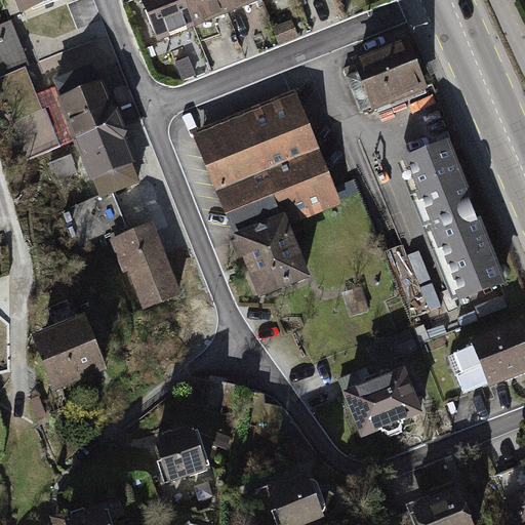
[(17,0),(22,9),(43,0),(17,0)]
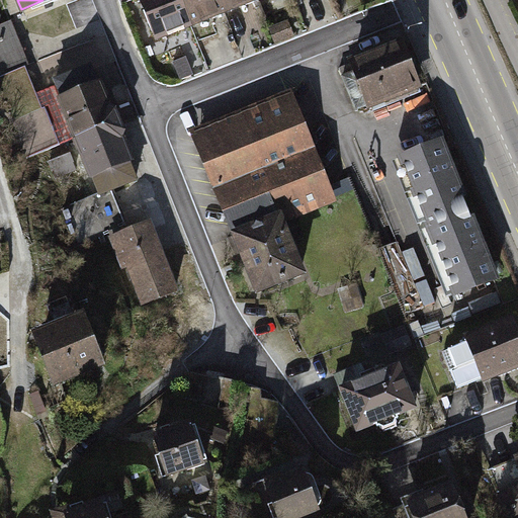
[(187,26),(176,0),(136,0),(152,40),(187,26)]
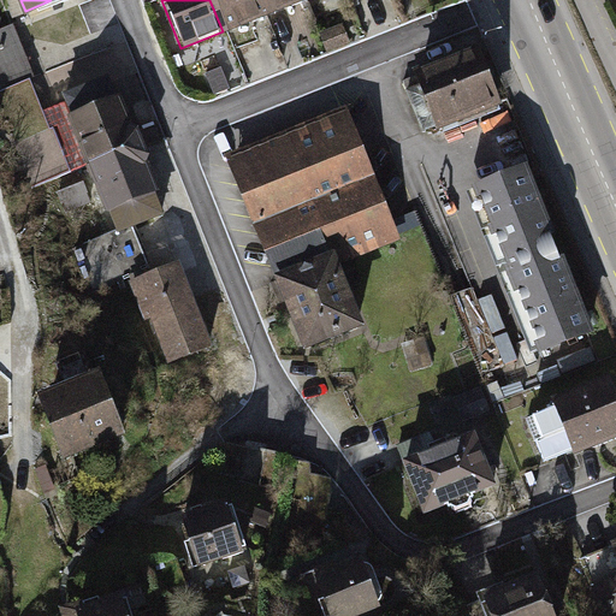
[(262,16),(255,0),(209,0),(223,31),(262,16)]
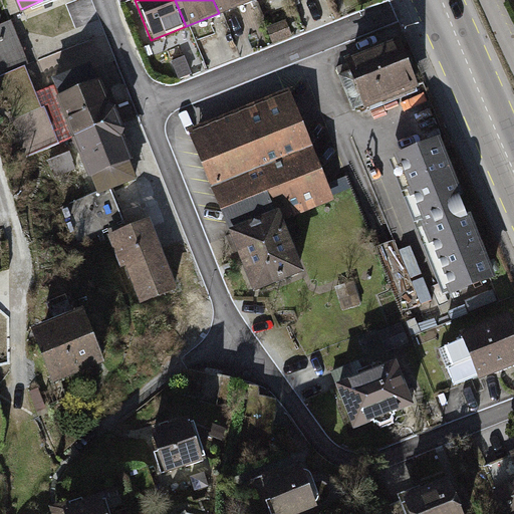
[(251,0),(213,0),(219,13),(251,0)]
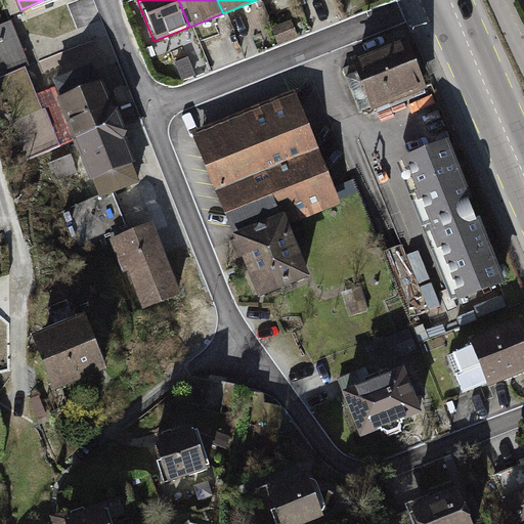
[(291,20),(271,28),(277,44),(298,37),(291,20)]
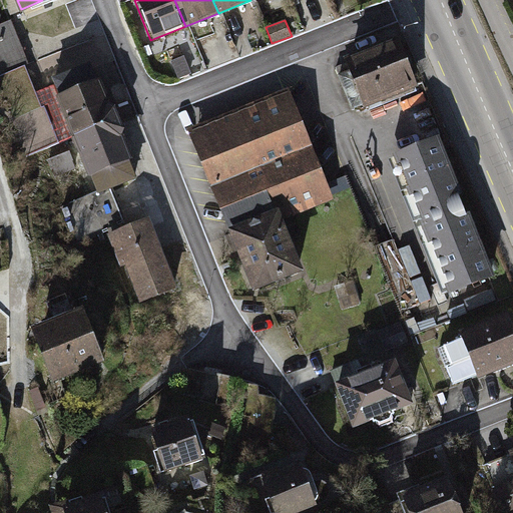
[(17,22),(0,25),(0,74),(29,67),(17,22)]
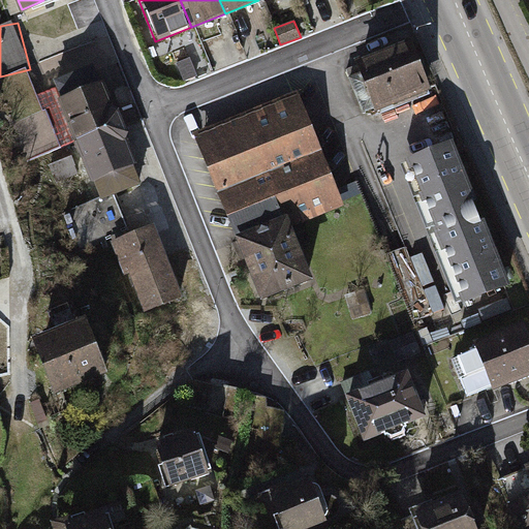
[(410,37),(355,58),(374,110),(430,89),(410,37)]
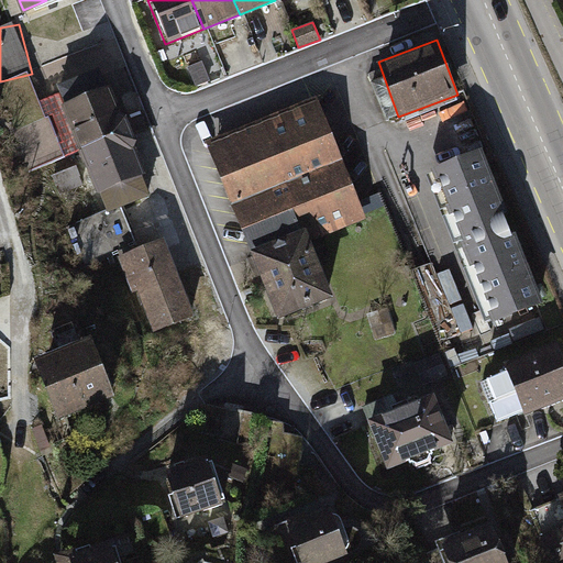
[(58,103),(78,151),(124,132),(106,85),(58,103)]
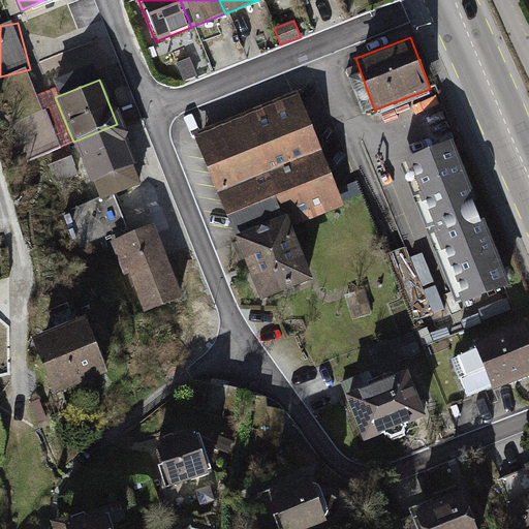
[(191,132),(236,247),(291,226),(342,207),(298,92),(191,132)]
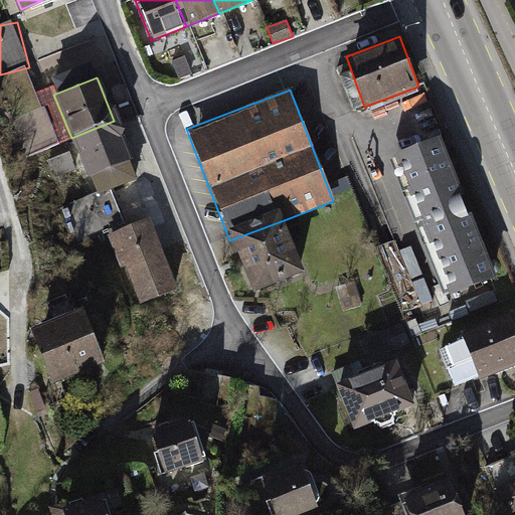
[(114,121),(71,138),(92,191),(135,174),(114,121)]
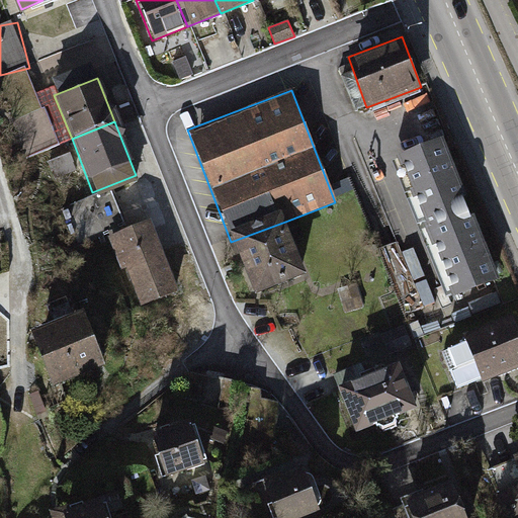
[(56,127),(29,135),(33,152),(60,146),(56,127)]
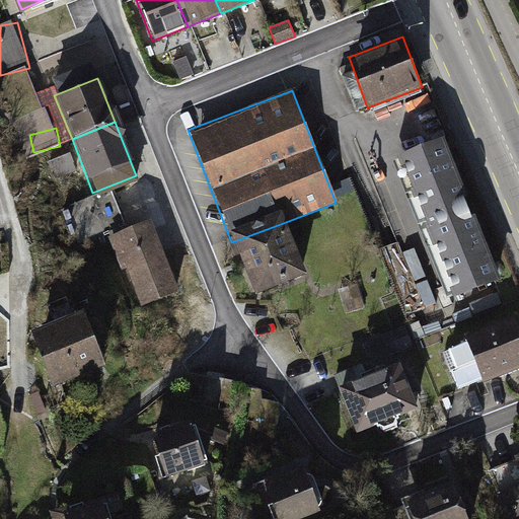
[(441,138),(395,157),(453,298),(499,280),(441,138)]
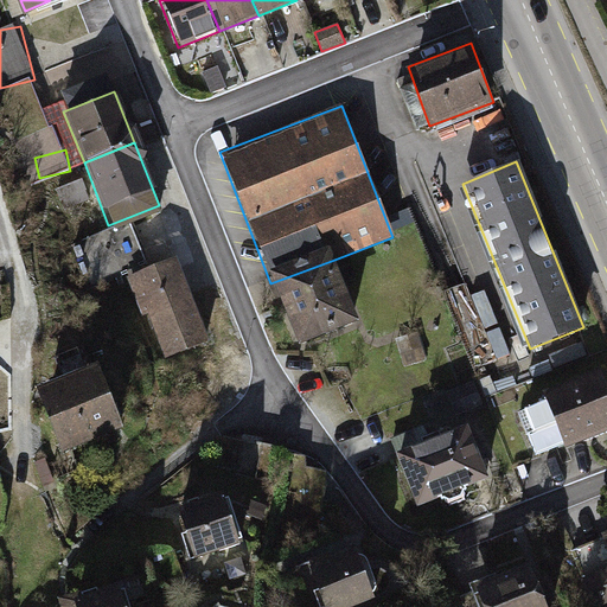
[(173,259),(126,278),(160,358),(208,338),(173,259)]
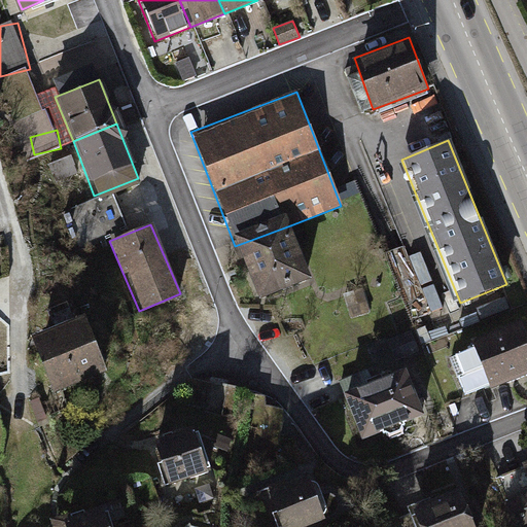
[(310,279),(290,225),(235,246),(255,300),(310,279)]
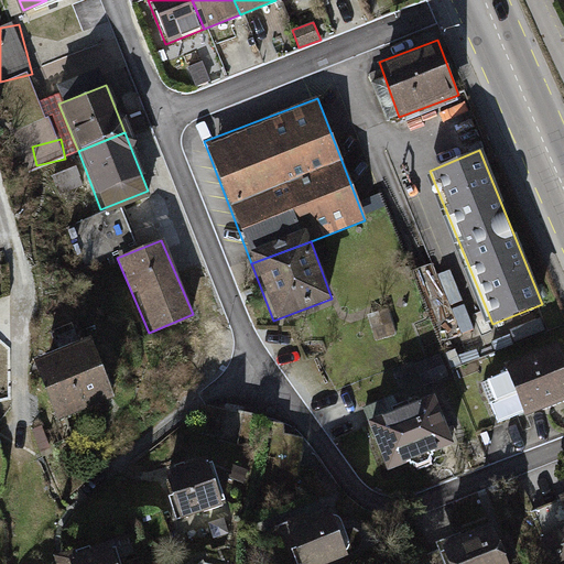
[(387,308),(368,314),(376,342),(396,335),(387,308)]
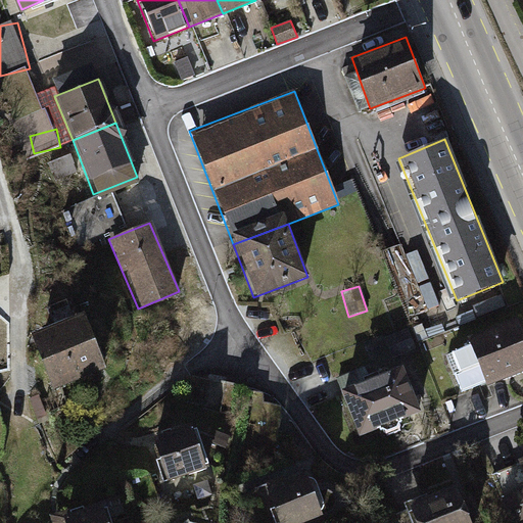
[(65,389),(115,368),(92,314),(42,334),(65,389)]
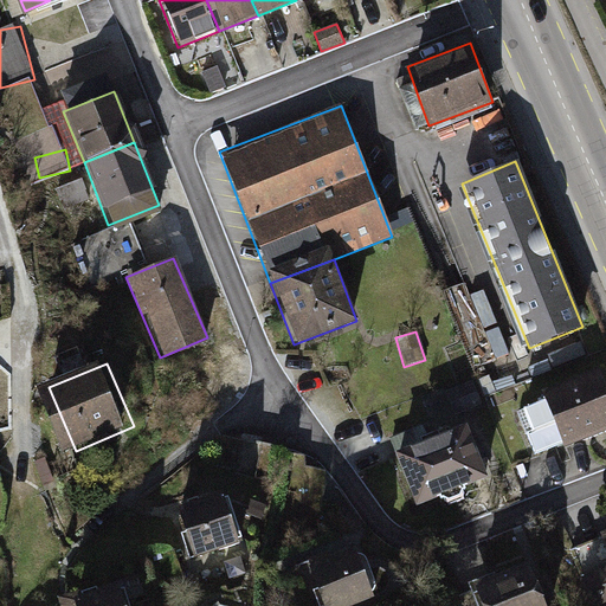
[(605,388),(599,372),(542,393),(562,447),(605,431),(605,388)]
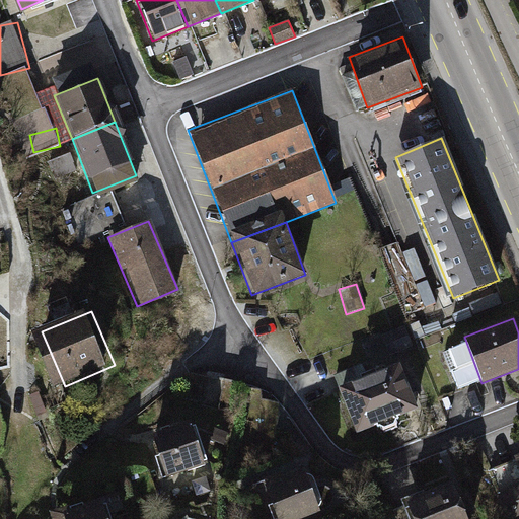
[(390,342),(370,350),(377,367),(396,359),(390,342)]
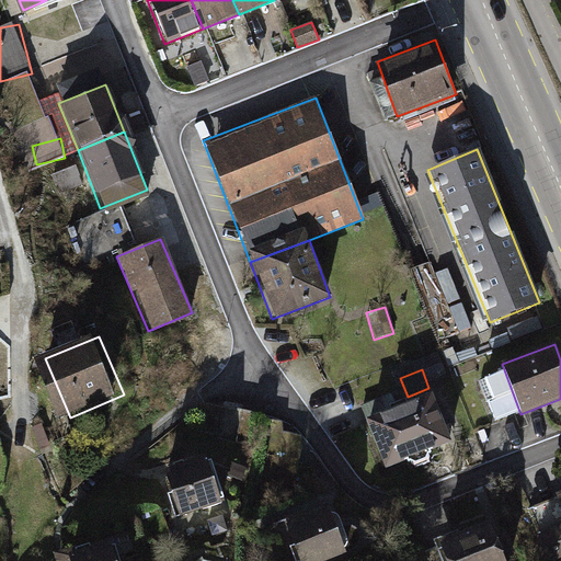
[(451,393),(438,397),(448,441),(462,438),(451,393)]
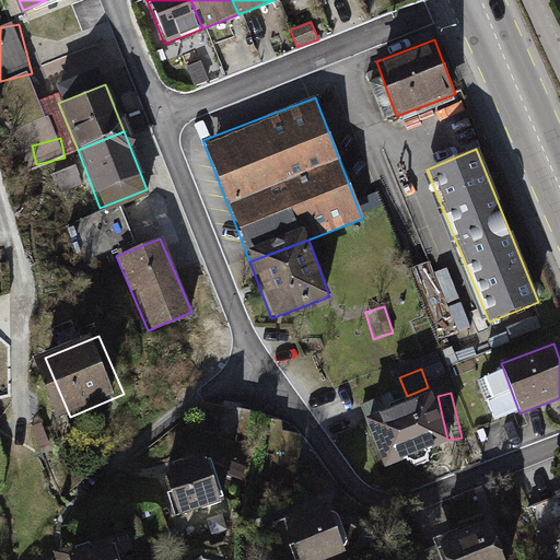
[(430,394),(363,419),(381,468),(448,443),(430,394)]
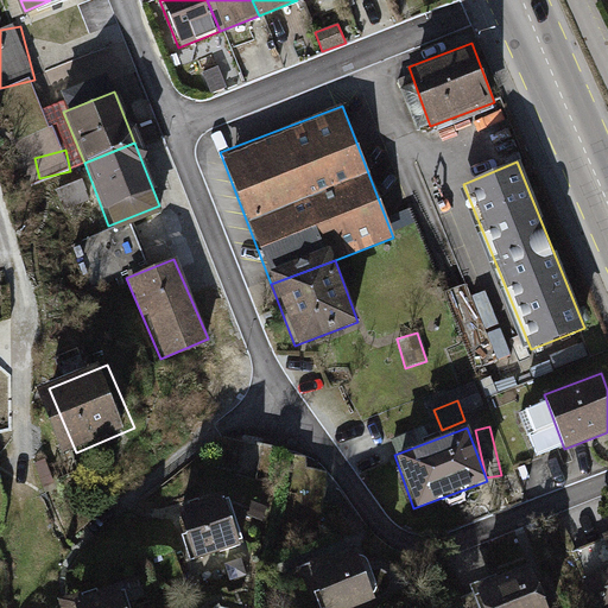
[(220,493),(173,507),(190,558),(235,543),(220,493)]
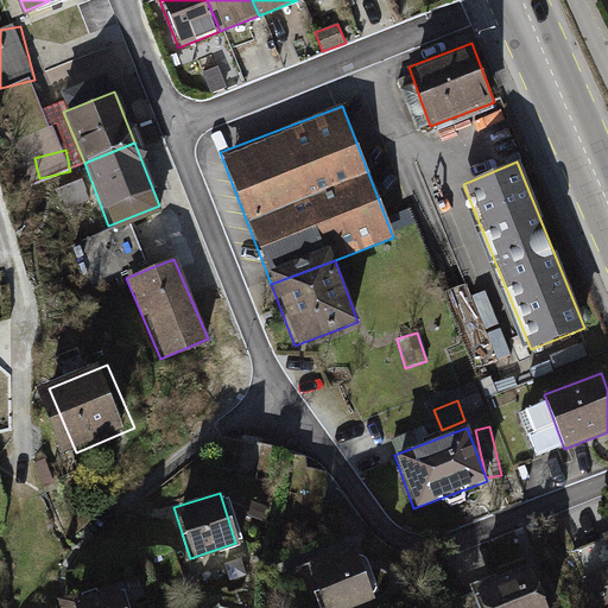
[(607,539),(574,553),(595,607),(607,601),(607,539)]
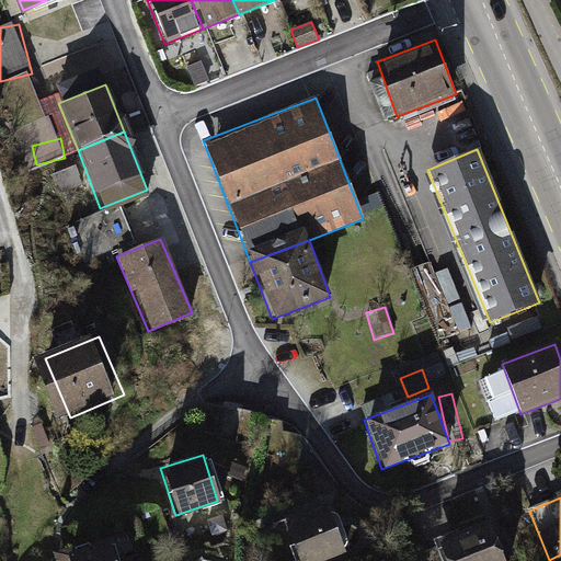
[(324,505),(285,522),(300,560),(319,560),(343,551),(324,505)]
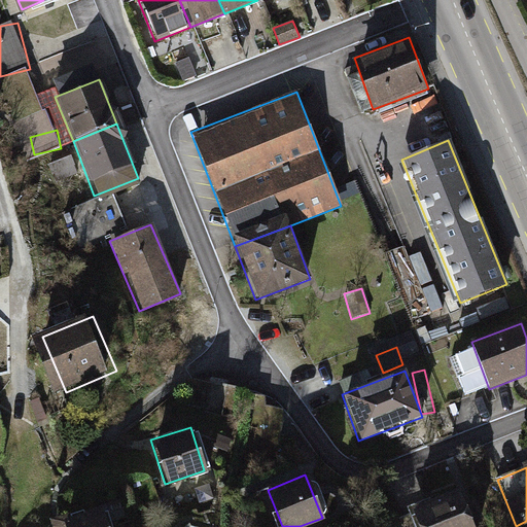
[(475,526),(460,490),(412,508),(418,526),(475,526)]
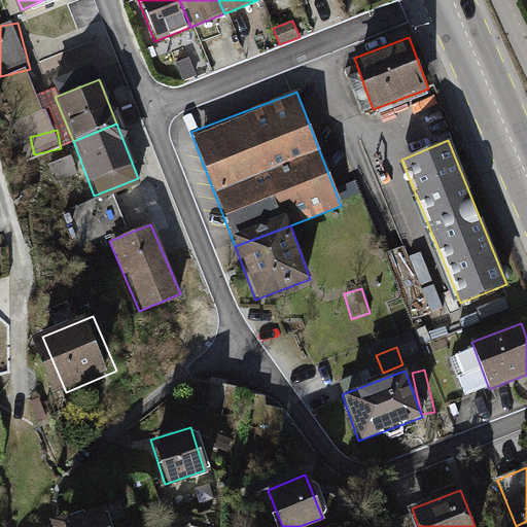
[(106,526),(99,506),(62,519),(64,526),(106,526)]
